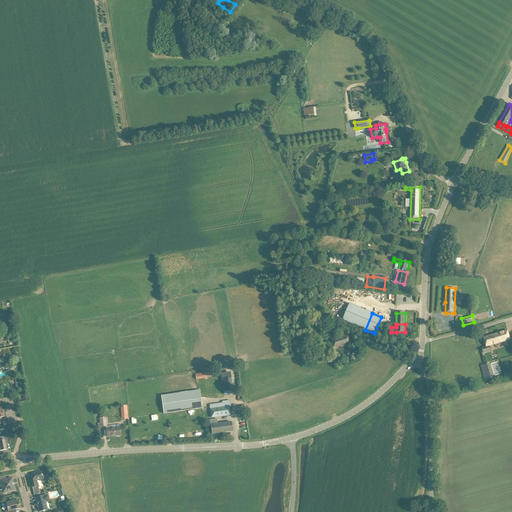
[(486,347),(482,348),(483,353),(491,351),(489,346),(510,340),(507,330),(483,338),(486,347)]
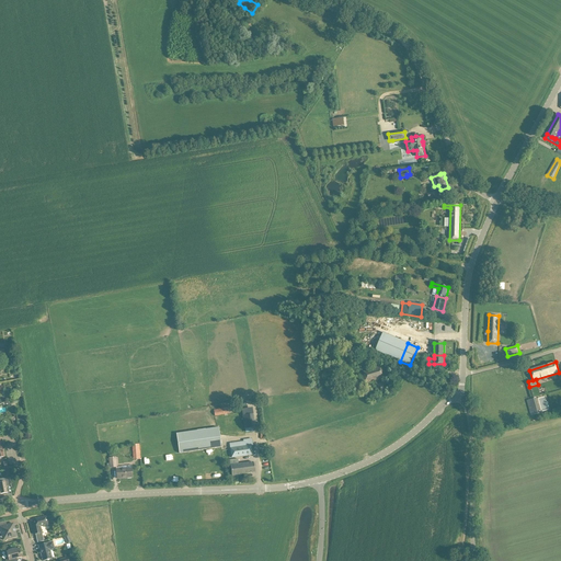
[(364,371),(367,382),(385,377),(382,369),(380,370),(379,366),(364,371)]
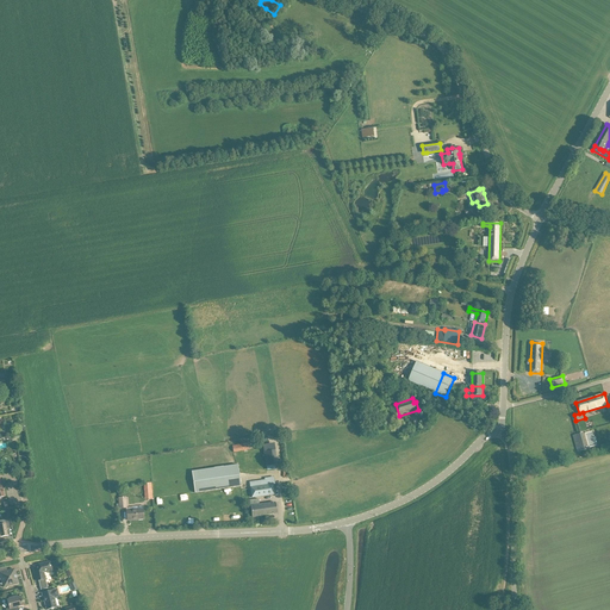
[(418,416),(410,418),(412,428),(422,424),(418,416)]
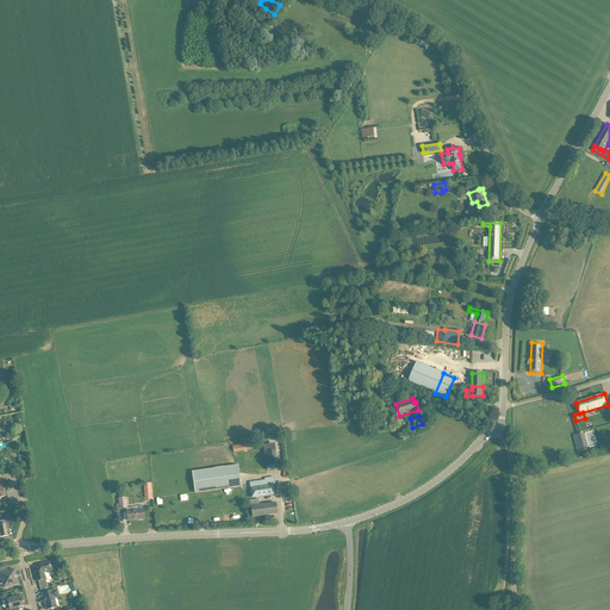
[(587,448),(583,433),(576,435),(580,450),(587,448)]
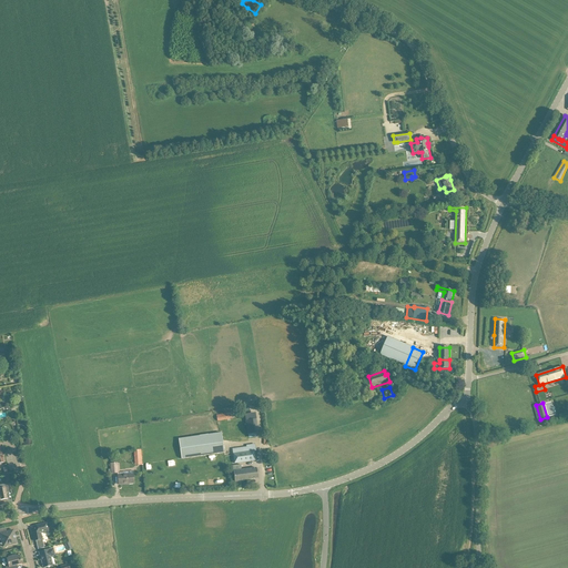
[(236,412),(216,415),(217,422),(237,417),(236,412)]
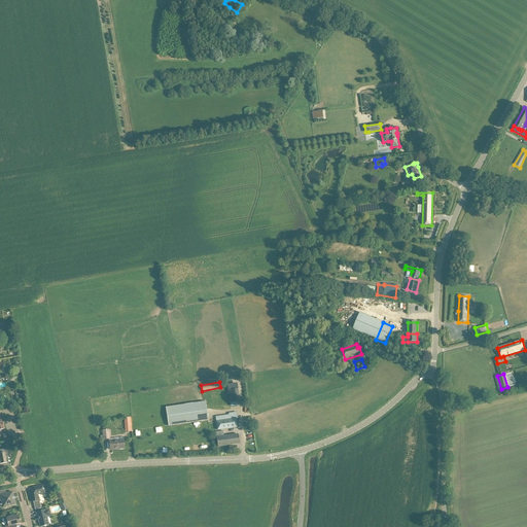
[(238,388),(227,390),(230,402),(240,401),(238,388)]
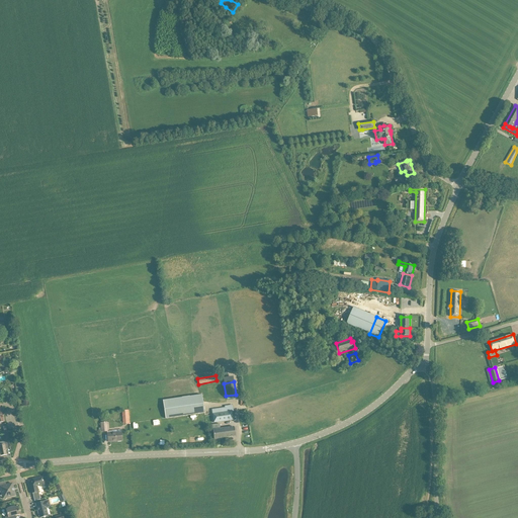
[(163,401),(166,419),(204,413),(201,395),(163,401)]
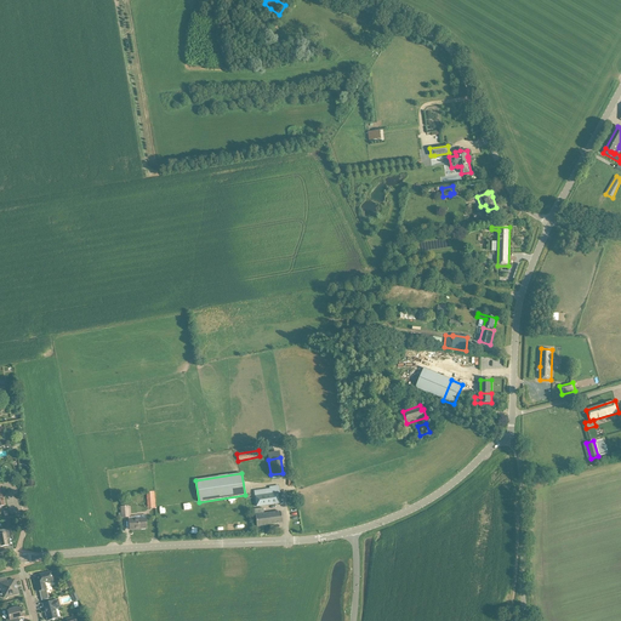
[(279,500),(283,499),(283,493),(280,493),(279,488),(255,491),(255,496),(256,507),(279,503),(279,500)]
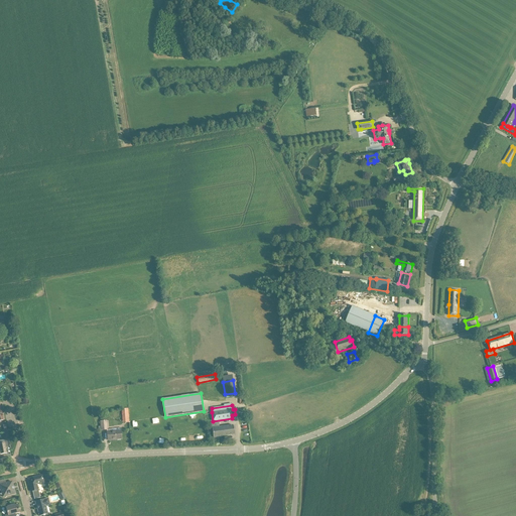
[(212,423),(214,437),(234,434),(233,425),(220,427),(219,422),(212,423)]
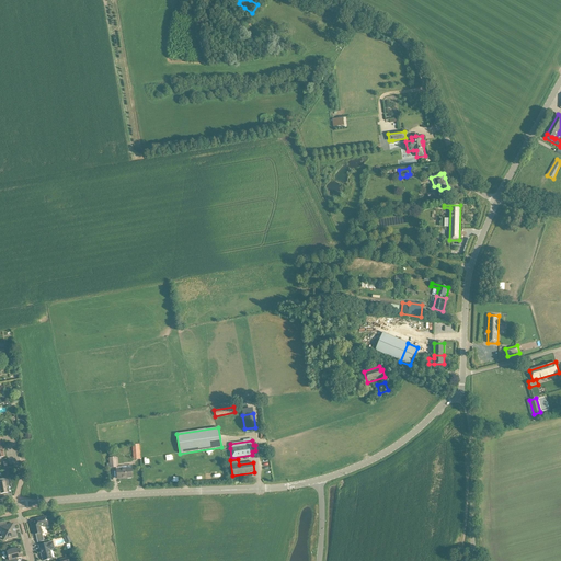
[(116,469),(117,479),(132,478),(132,468),(116,469)]
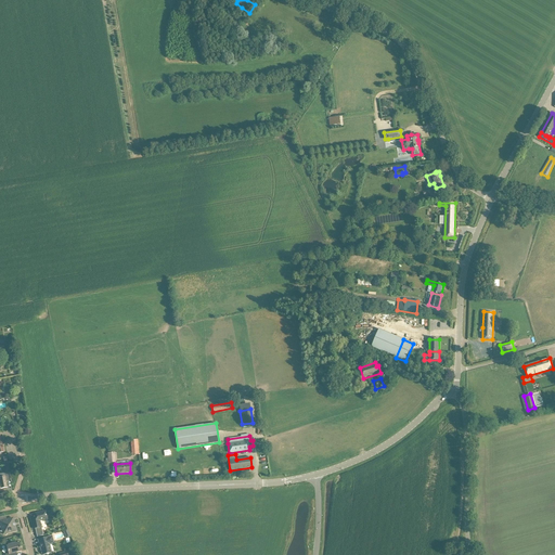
[(0,477),(0,483),(1,489),(8,488),(5,480),(9,479),(8,473),(4,473),(4,477),(0,477)]
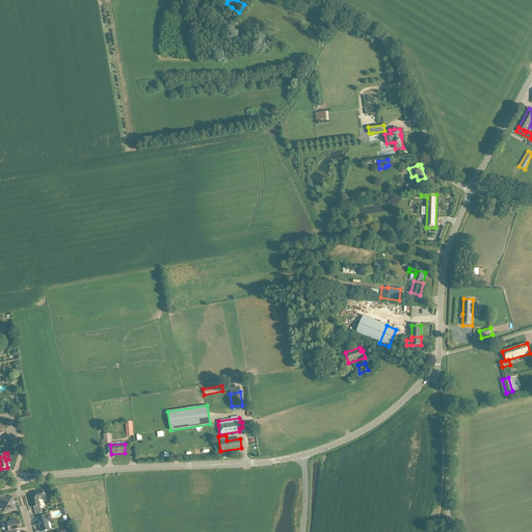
[(204,479),(194,479),(194,493),(205,493),(204,479)]
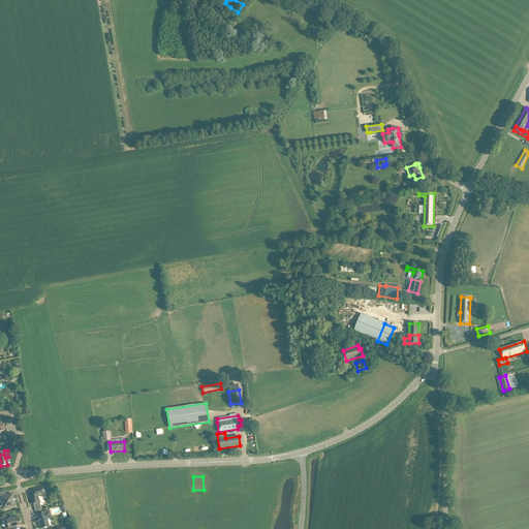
[(44,487),(35,489),(33,489),(29,495),(31,504),(33,503),(35,511),(41,510),(40,506),(38,506),(37,502),(39,502),(38,496),(45,495),(44,487)]
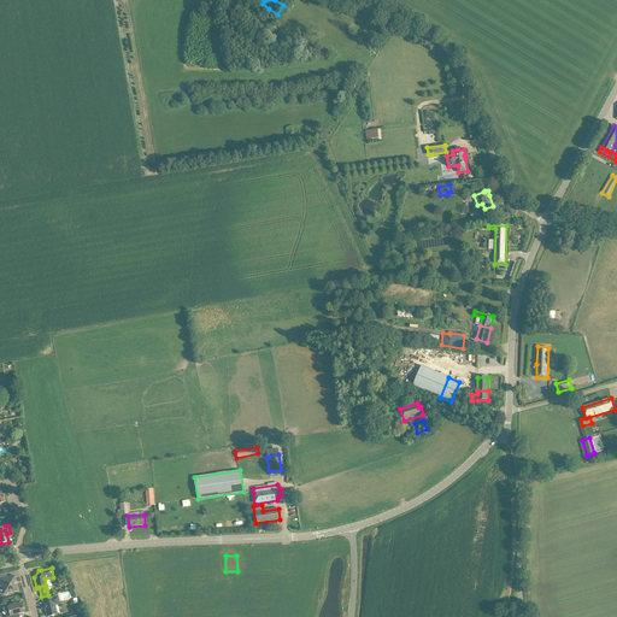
[(7,577),(6,574),(0,575),(0,586),(1,586),(3,588),(0,592),(4,593),(4,594),(18,591),(15,576),(7,577)]
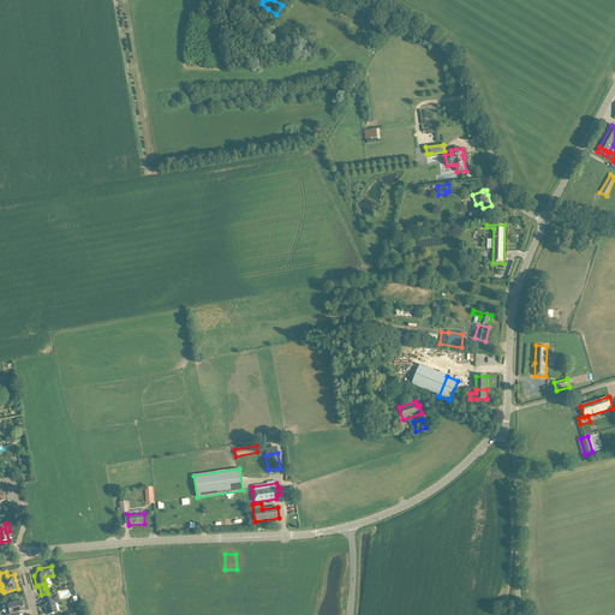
[(58,595),(53,596),(53,595),(42,598),(45,607),(47,614),(57,613),(54,602),(59,601),(58,595)]
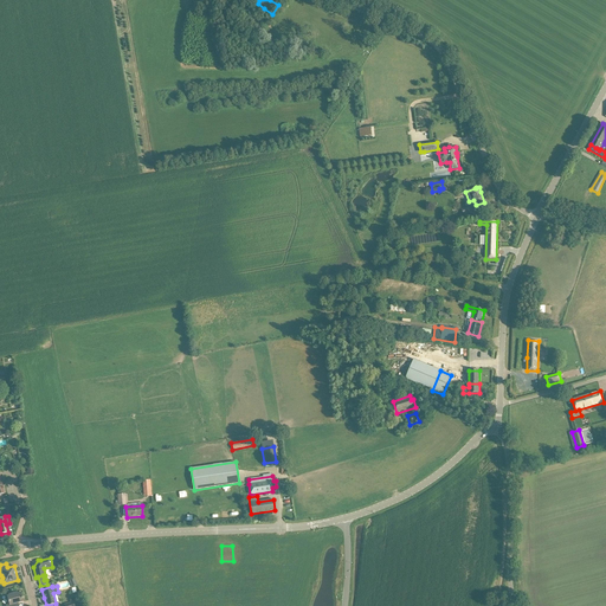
[(8,594),(8,595),(7,597),(5,599),(8,601),(10,604),(6,605),(5,605),(15,605),(15,604),(24,601),(21,593),(18,593),(18,592),(8,594)]
